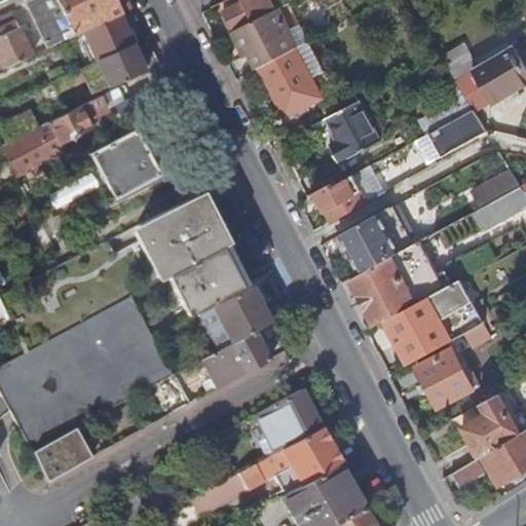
[(120,15),(112,0),(35,0),(27,4),(48,48),(120,15)]
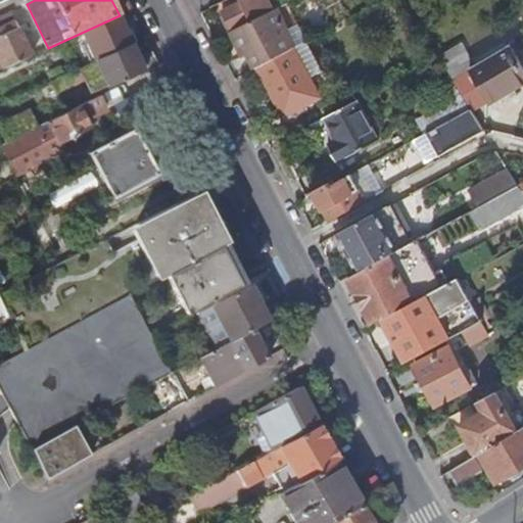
[(111,0),(120,15),(131,10),(126,0),(111,0)]
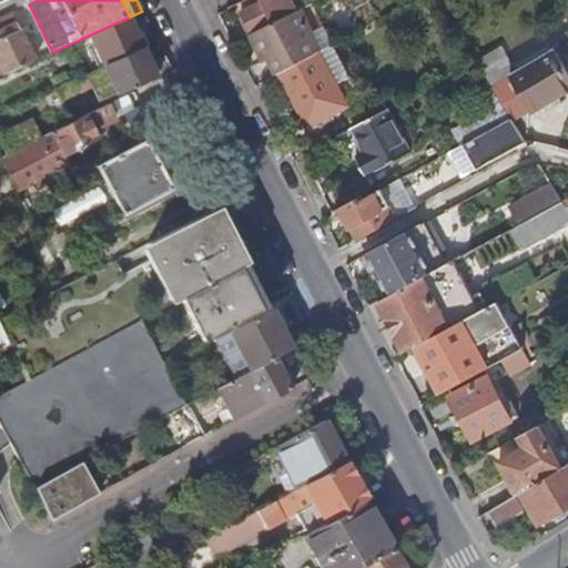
[(249,27),(254,37),(297,16),(288,0),(260,0),(263,4),(243,14),(249,27)]
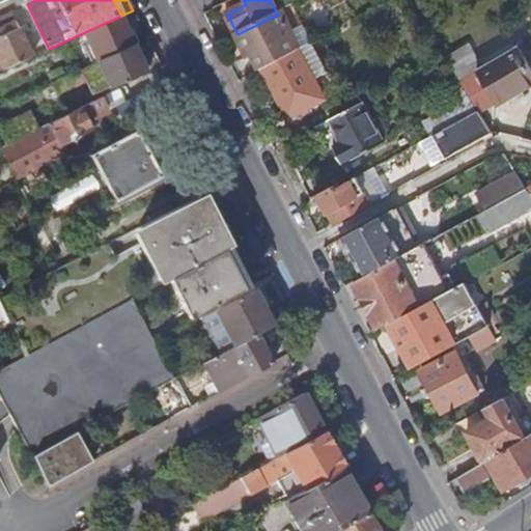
[(278,15),(238,34),(247,54),(252,52),(261,70),(263,70),(300,50),(302,49),(282,11),(278,15)]
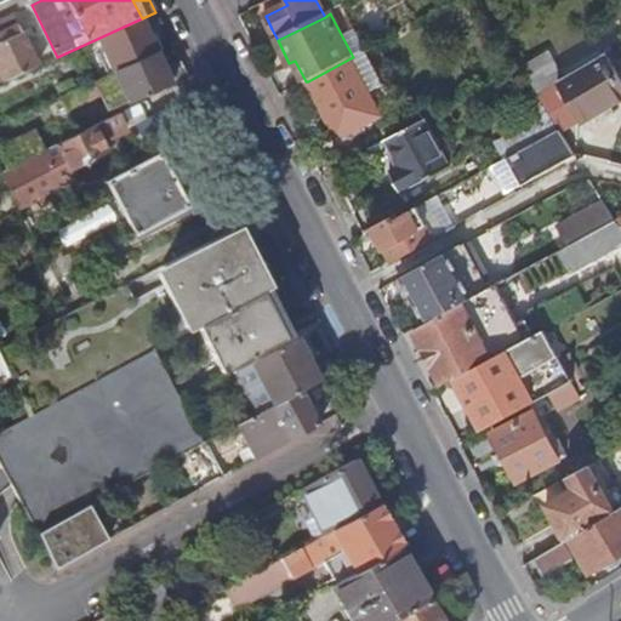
[(0,84),(38,67),(18,24),(0,33),(0,84)]
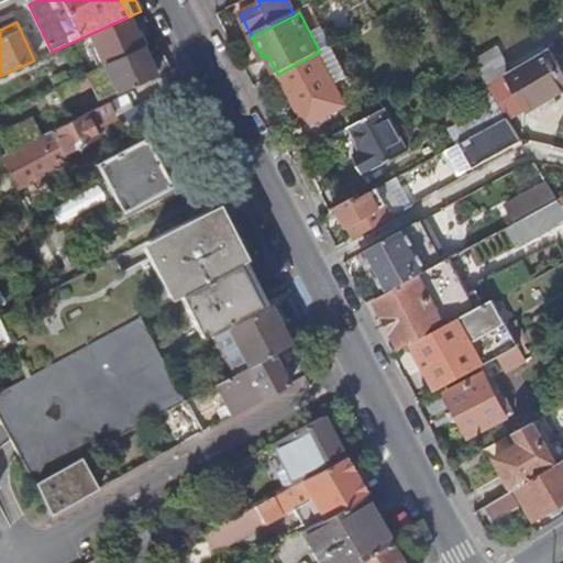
[(107,64),(142,48),(131,22),(96,39),(103,56),(94,61),(98,68),(107,64)]
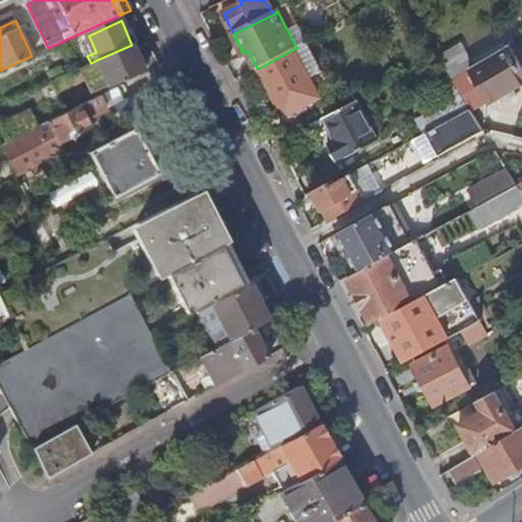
[(105,82),(108,86),(143,69),(132,45),(99,59),(91,63),(90,64),(80,69),(51,82),(55,91),(84,79),(89,89),(105,82)]
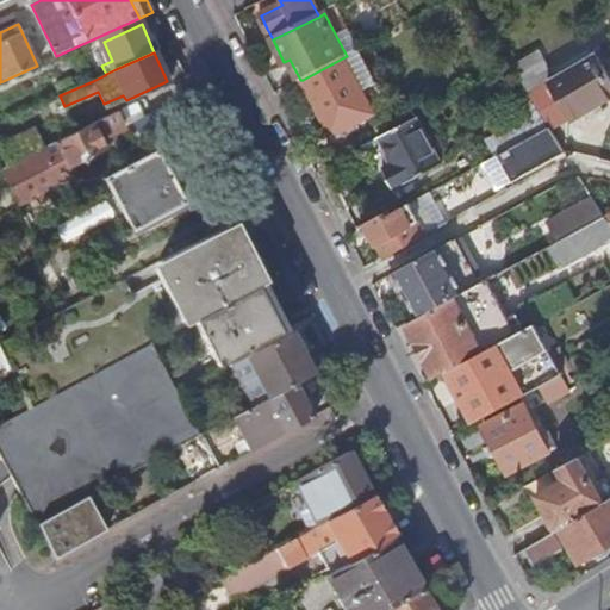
[(609,83),(593,56),(549,81),(572,120),(609,98),(609,83)]
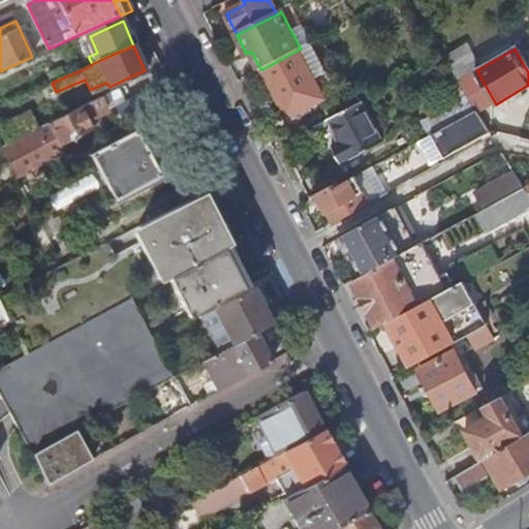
[(324,100),(299,50),(262,69),(288,119),(324,100)]
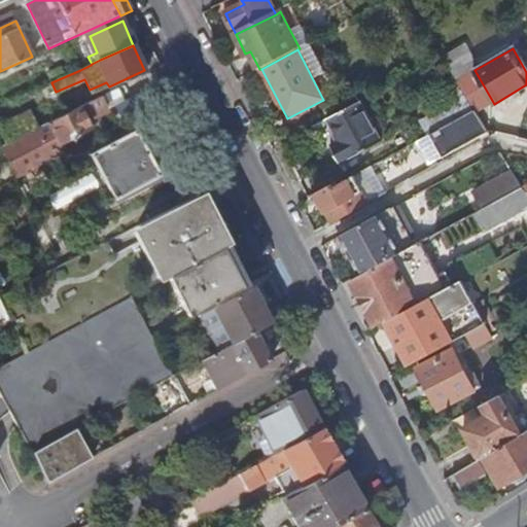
[(469,74),(456,81),(475,112),(476,114),(489,107),(469,74)]
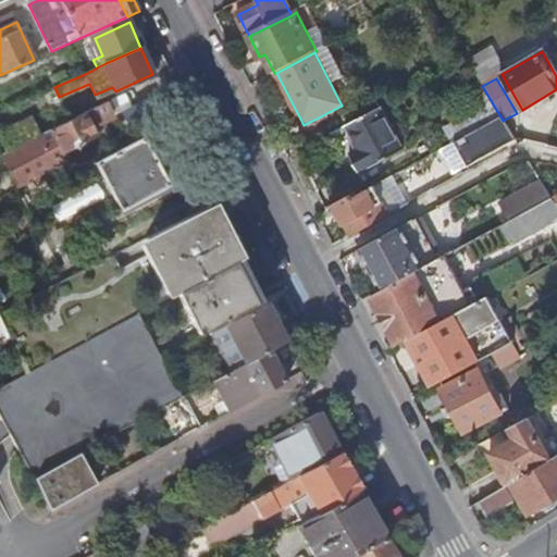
[(1,155),(17,188),(69,162),(64,153),(95,138),(91,127),(111,118),(103,104),(52,130),(38,136),(1,155)]
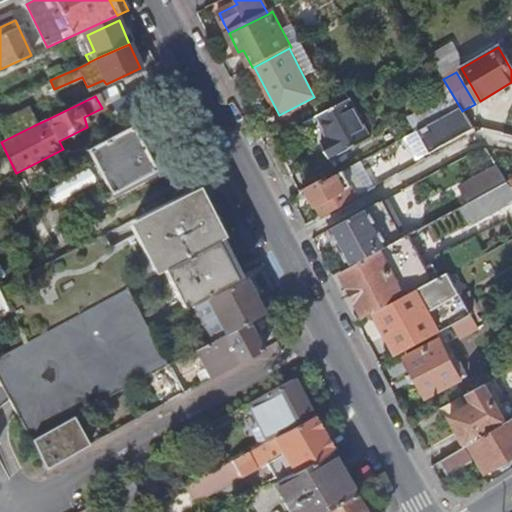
[(350,102),(306,127),(319,150),(323,147),(332,164),(372,142),(350,102)]
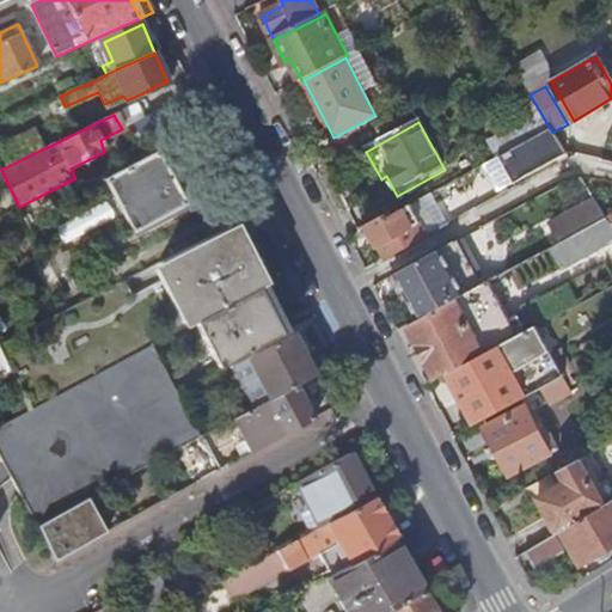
[(551,130),(497,159),(512,184),(567,155),(552,133),(551,130)]
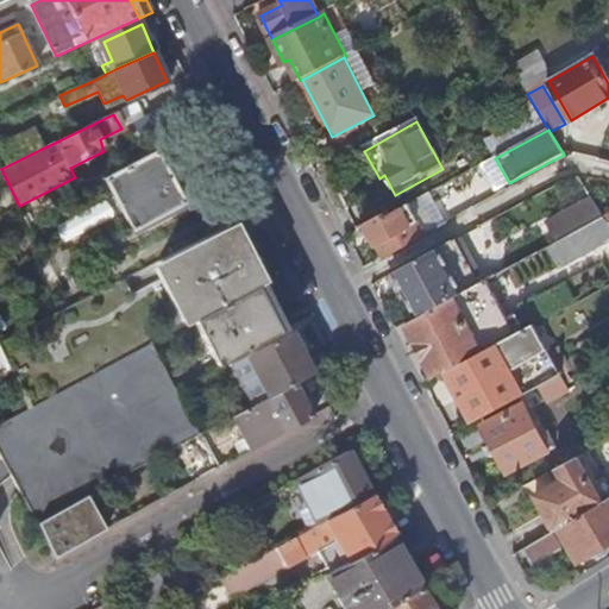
[(184,203),(158,150),(105,177),(132,231),(184,203)]
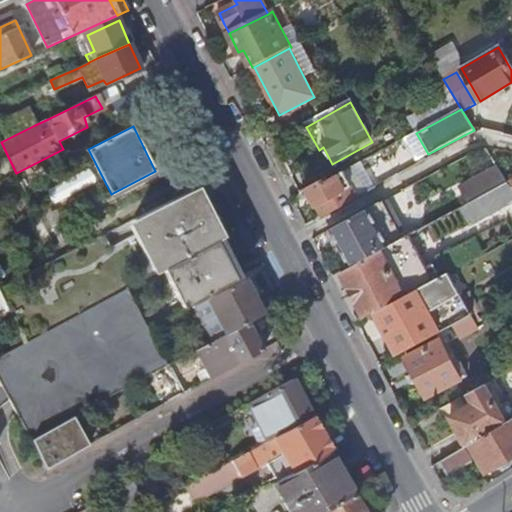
[(460,189),(469,204),(479,199),(507,183),(498,168),(460,189)]
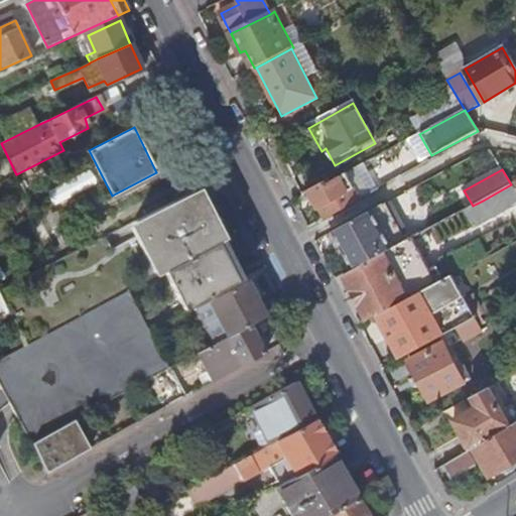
[(318,209),(325,219),(360,200),(346,174),(324,185),(306,195),(309,200),(312,199),(318,209)]
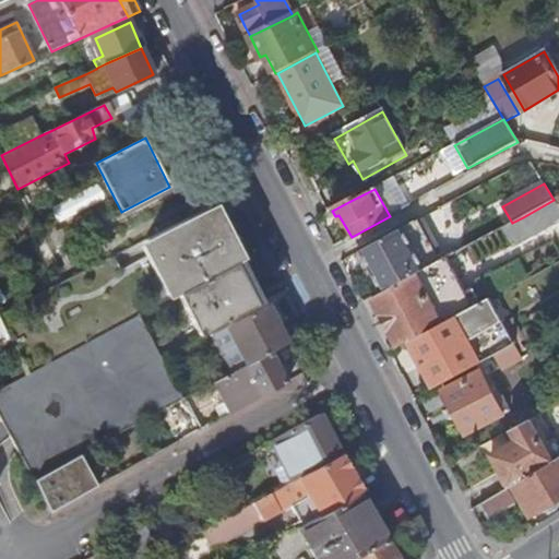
[(330,207),(332,211),(351,201),(349,197),(330,207)]
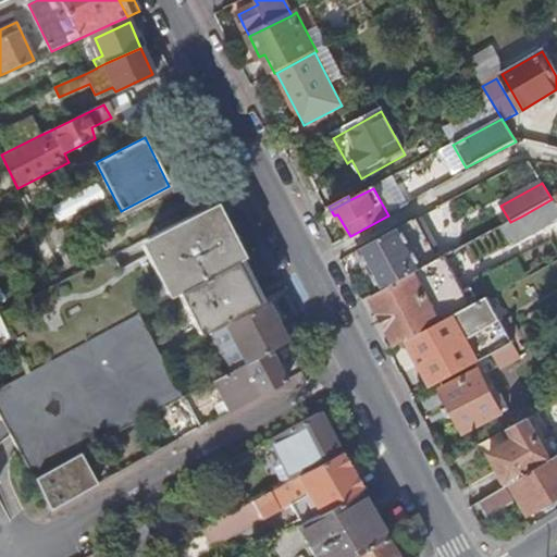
[(556,205),(552,199),(521,217),(532,235),(556,221),(556,205)]
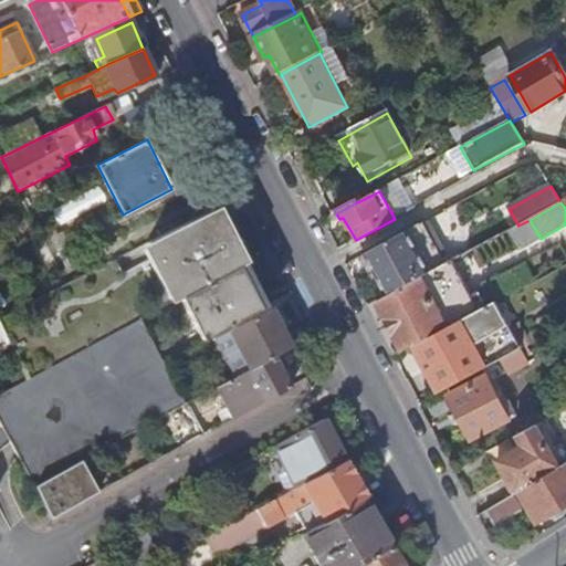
[(0,326),(8,343),(27,378),(139,318),(179,297),(247,262),(217,206),(148,242),(155,257),(123,273),(115,259),(0,317),(0,326)]
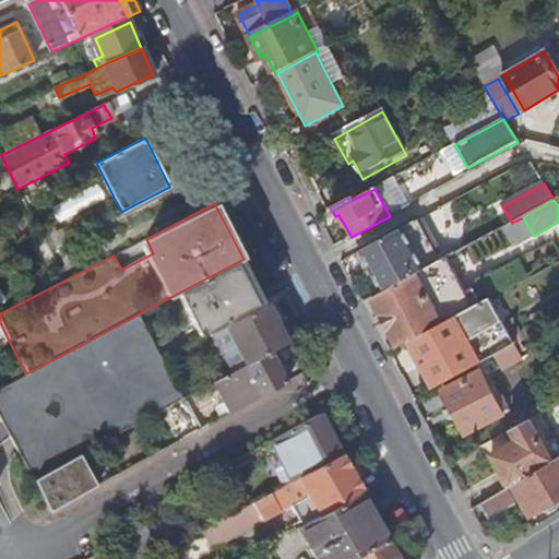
[(409,224),(396,232),(418,273),(432,266),(409,224)]
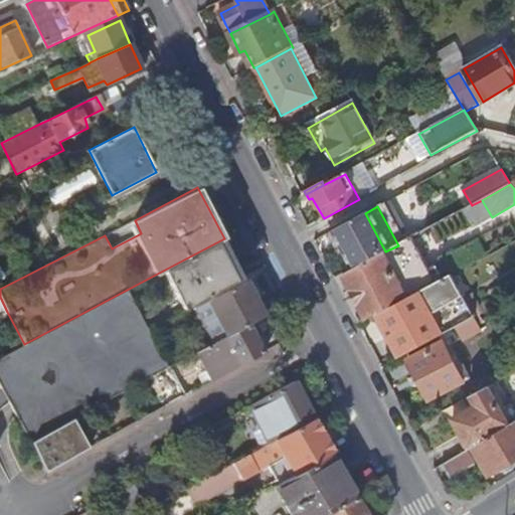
[(324,235),(345,274),(385,251),(365,213),(324,235)]
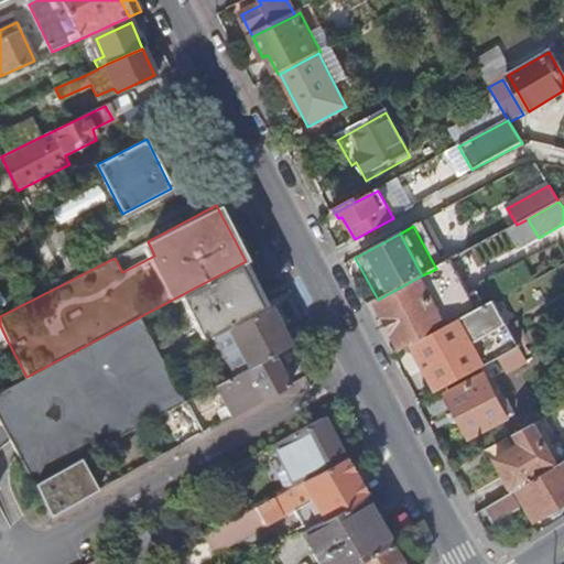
[(267,303),(246,261),(179,296),(201,338),(267,303)]
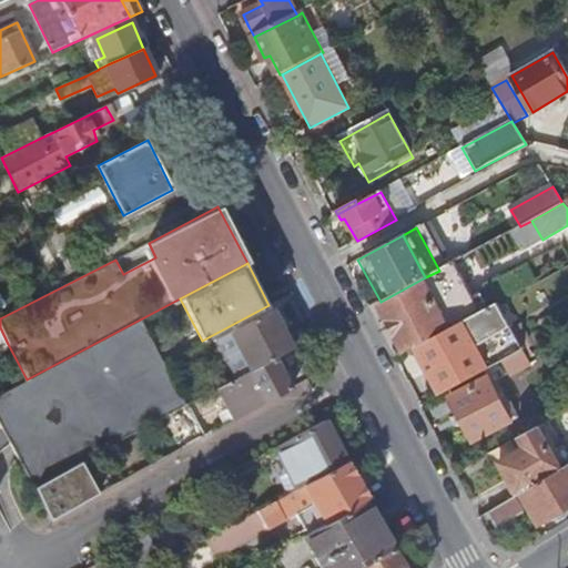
[(405,352),(415,346),(464,321),(480,312),(453,263),(439,271),(425,277),(381,302),(378,303),(405,352)]
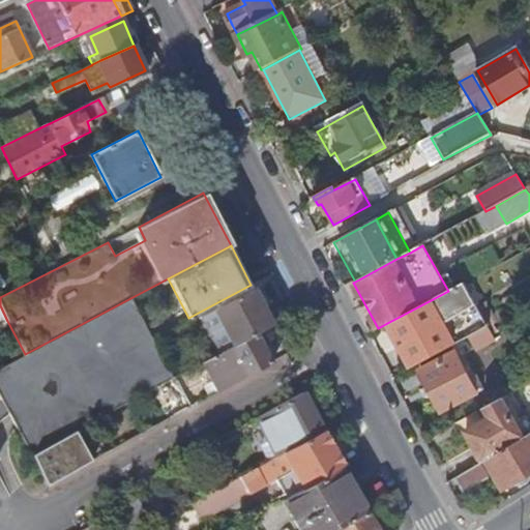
[(256,334),(272,324),(254,289),(213,310),(233,347),(256,334)]
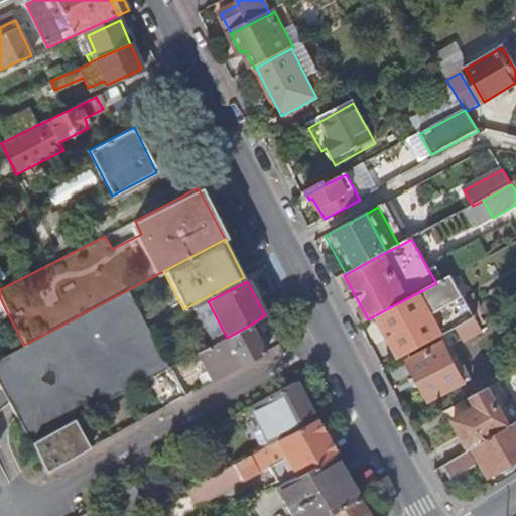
[(24,345),(0,358),(0,386),(30,443),(32,442),(47,471),(90,447),(74,419),(169,368),(148,329),(127,290),(24,345)]
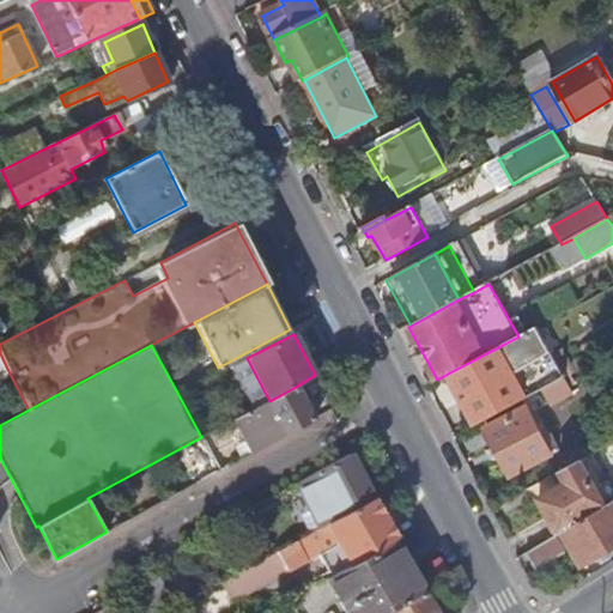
[(541,389),(565,376),(552,352),(515,372),(501,346),(448,374),(475,425),(541,389)]
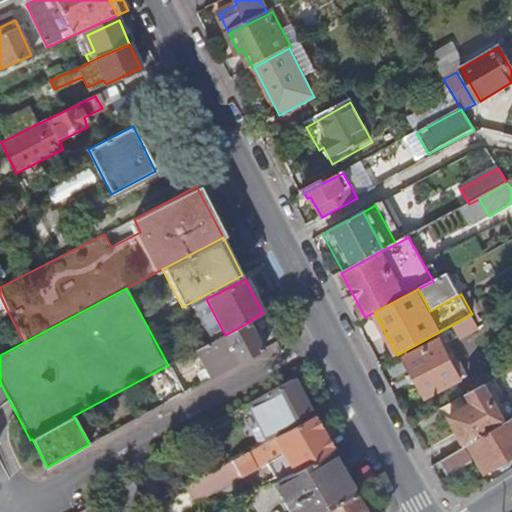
[(472,314),(452,325),(459,339),(479,328),(472,314)]
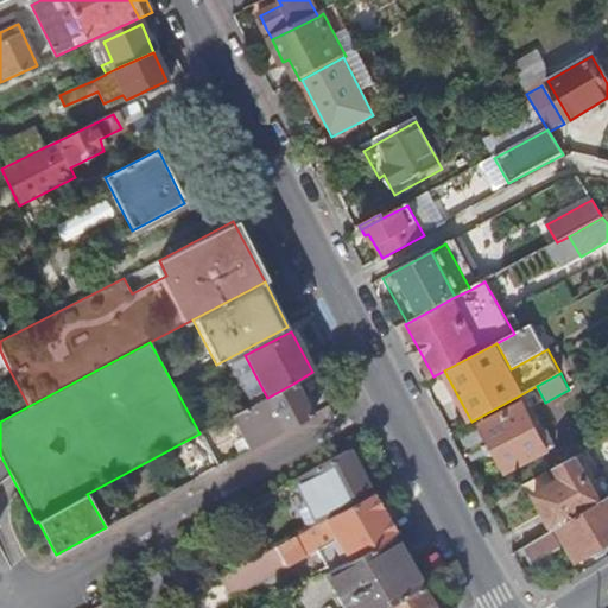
[(311,416),(293,384),(267,398),(255,403),(232,416),(249,450),(311,416)]
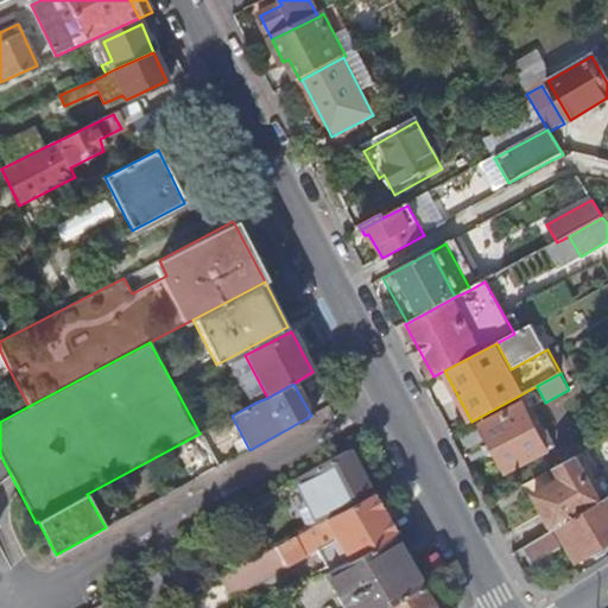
[(523,404),(482,425),(508,472),(548,450),(523,404)]
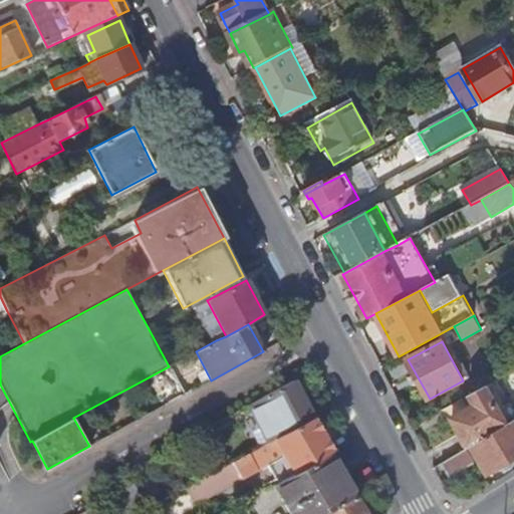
[(313,418),(294,381),(250,405),(262,429),(269,443),(313,418)]
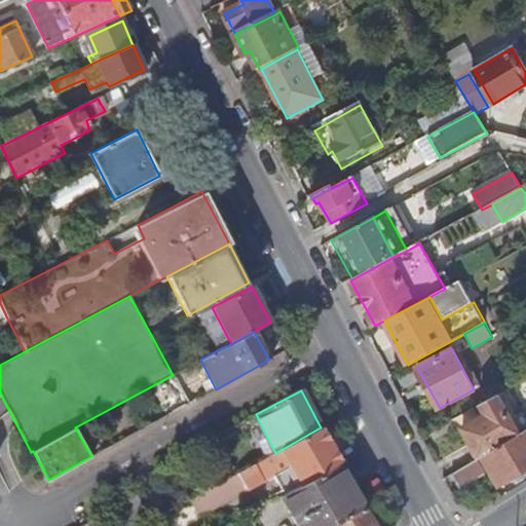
[(483,456),(525,430),(525,419),(521,412),(512,418),(498,395),(457,417),(482,457),(483,456)]
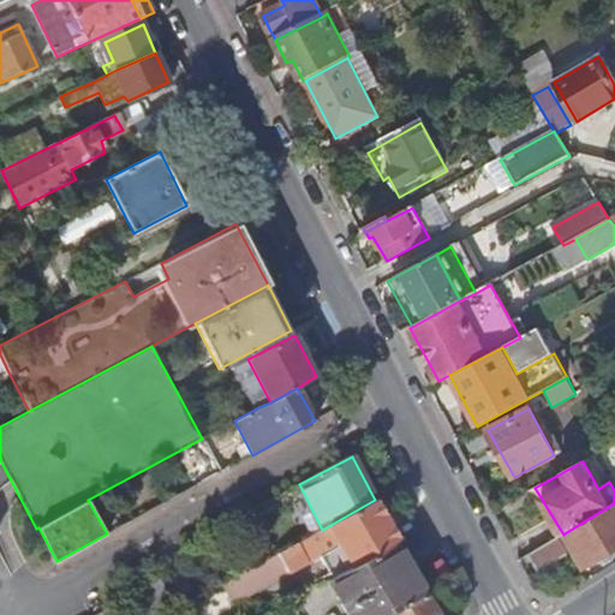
[(399,541),(375,500),(322,530),(315,533),(222,584),(233,604),(320,556),(326,566),(345,554),(353,567),(396,543),(399,541)]
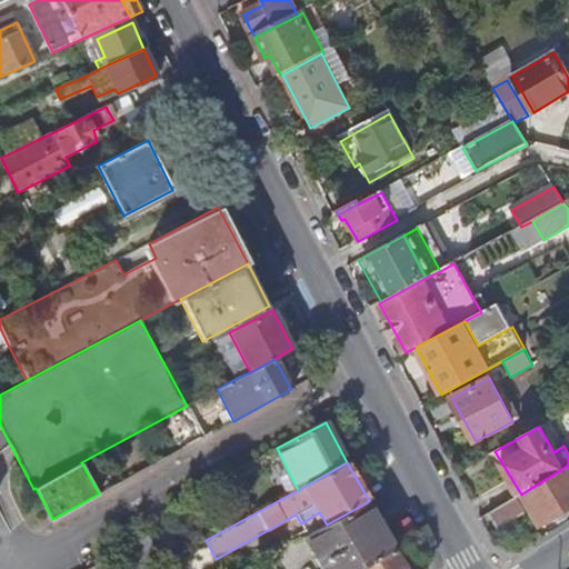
[(568,466),(522,493),(541,525),(568,508),(568,466)]
